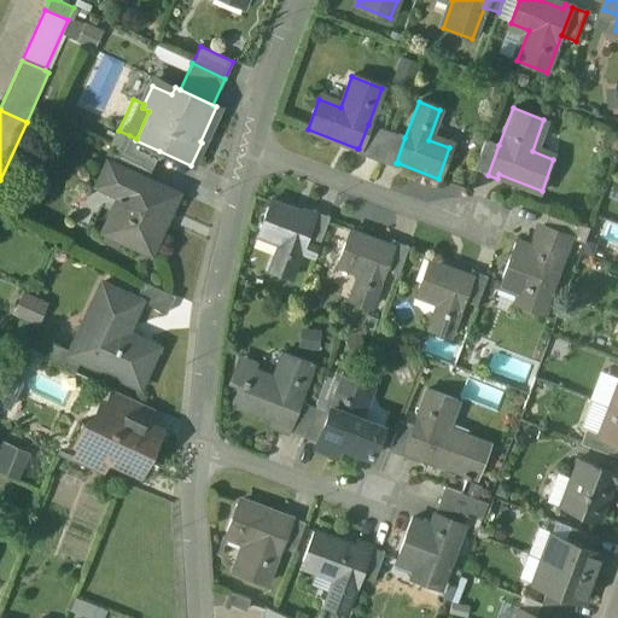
[(392,133),(368,124),(359,149),(357,149),(356,153),(380,163),(392,133)]
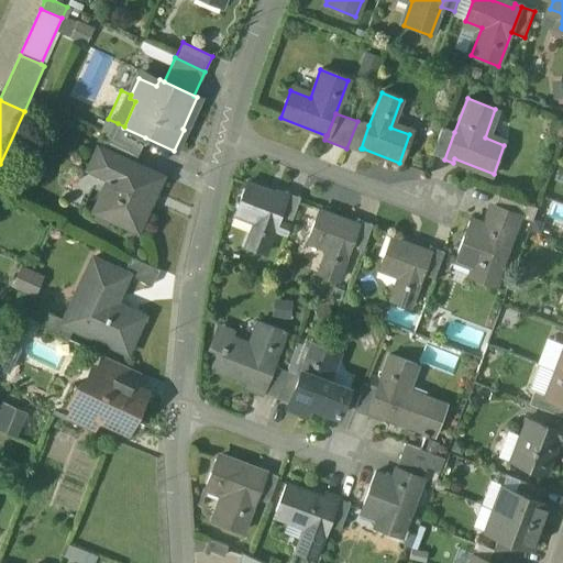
[(108,119),(100,133),(106,135),(111,138),(118,123),(108,119)]
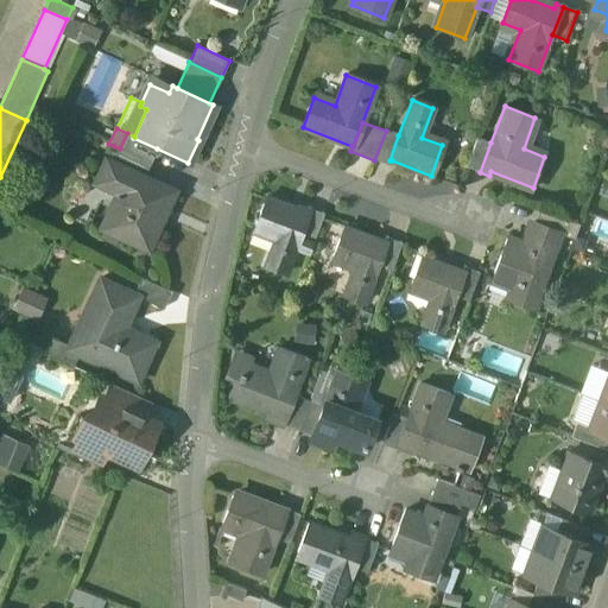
[(398,135),(386,131),(374,160),(390,166),(392,160),(390,160),(398,135)]
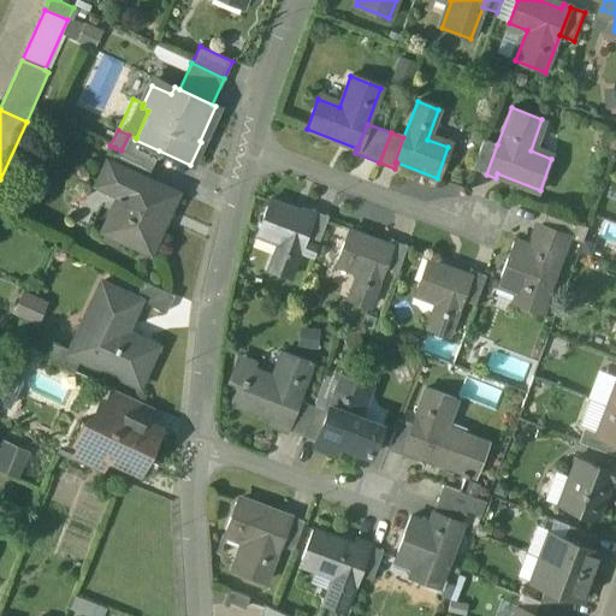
[(159,150),(135,140),(136,138),(129,135),(122,150),(153,165),(159,150)]
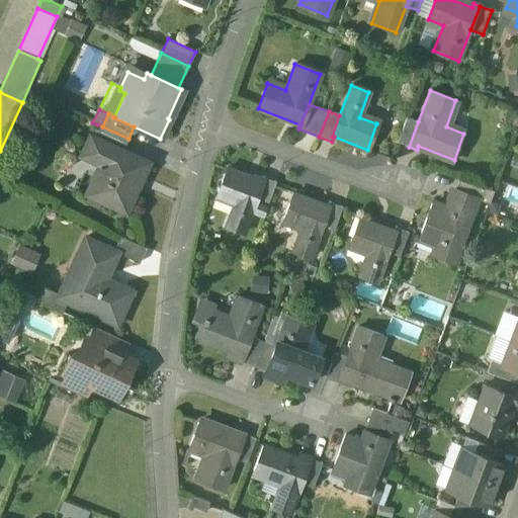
[(418,121),(406,117),(397,143),(409,147),(418,121)]
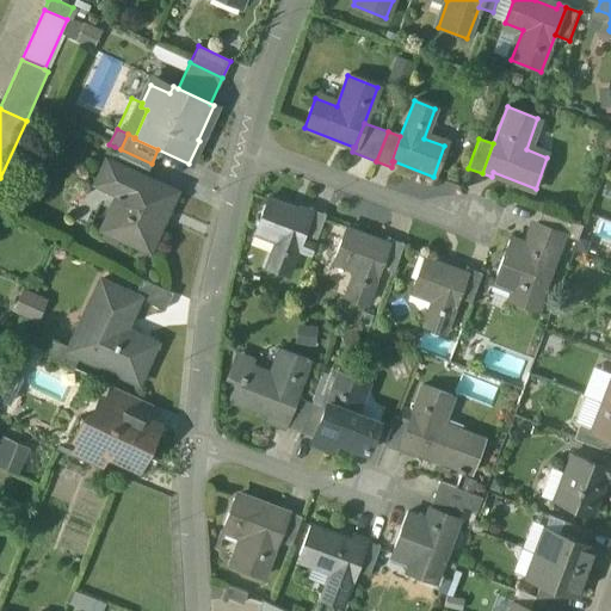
[(121,149),(115,147),(109,160),(144,177),(152,164),(121,149)]
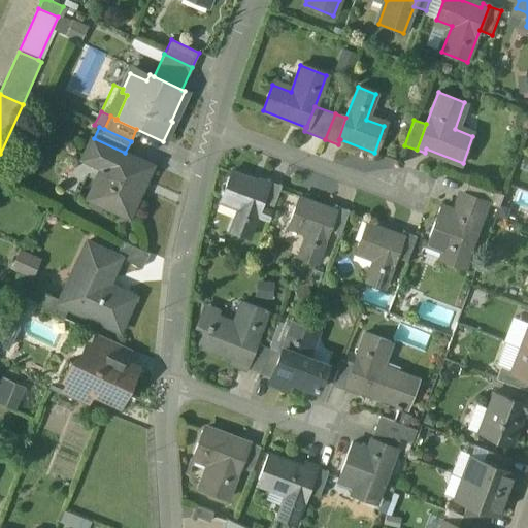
[(94,138),(90,137),(80,158),(100,167),(87,198),(128,217),(152,164),(125,153),(94,138)]
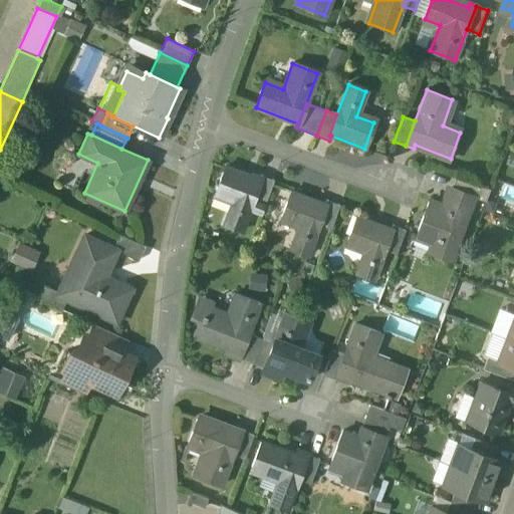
[(260,180),(224,166),(214,191),(232,198),(223,224),(241,230),(252,201),(260,180)]
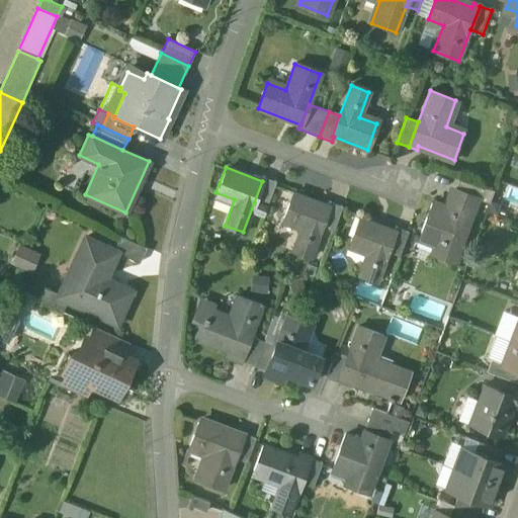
[(262,181),(254,202),(266,206),(276,181),(264,176),(262,181)]
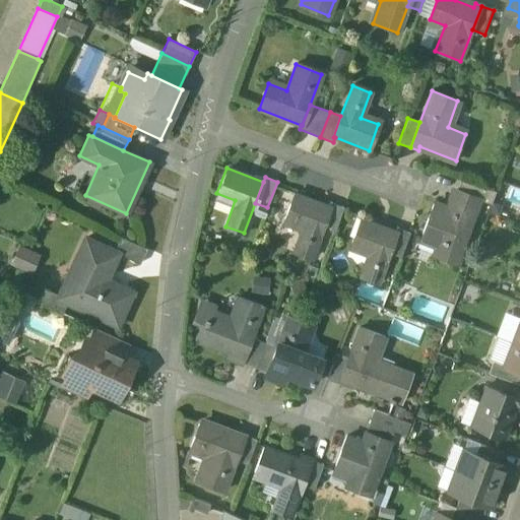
[(497,192),(463,179),(459,191),(481,199),(481,200),(493,204),(497,192)]
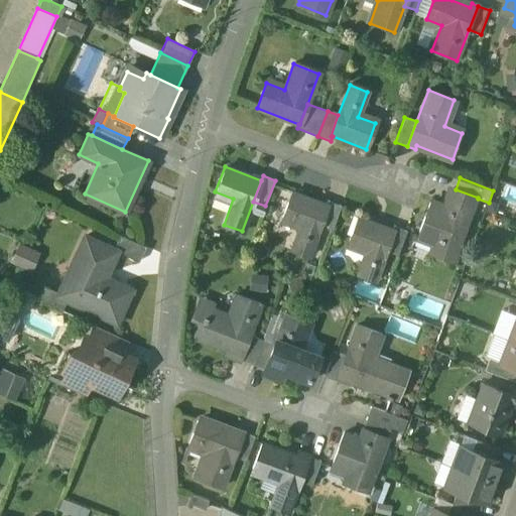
[(456,189),(454,188),(449,200),(474,209),(478,199),(478,198),(456,189)]
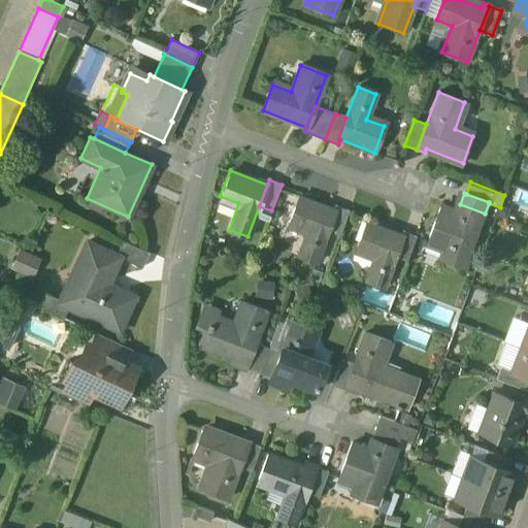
[(335,210),(298,196),(288,222),(306,229),(296,256),(315,263),(327,231),(335,210)]
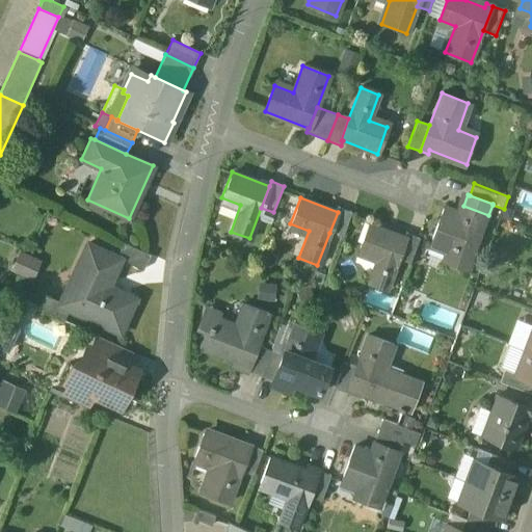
[(488,215),(463,206),(459,215),(444,209),(431,242),(447,247),(443,261),(468,270),(488,215)]
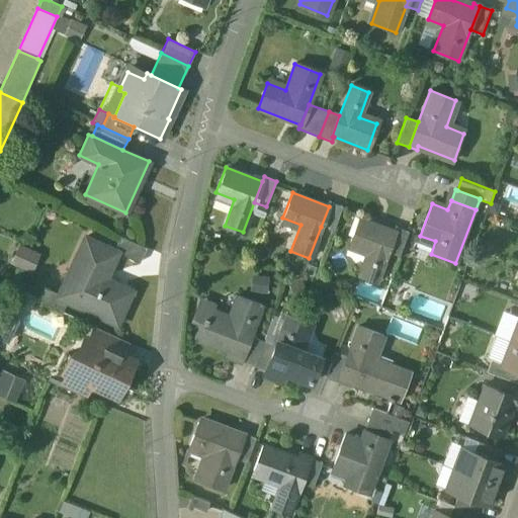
[(342,206),(331,201),(329,206),(321,227),(333,232),(342,206)]
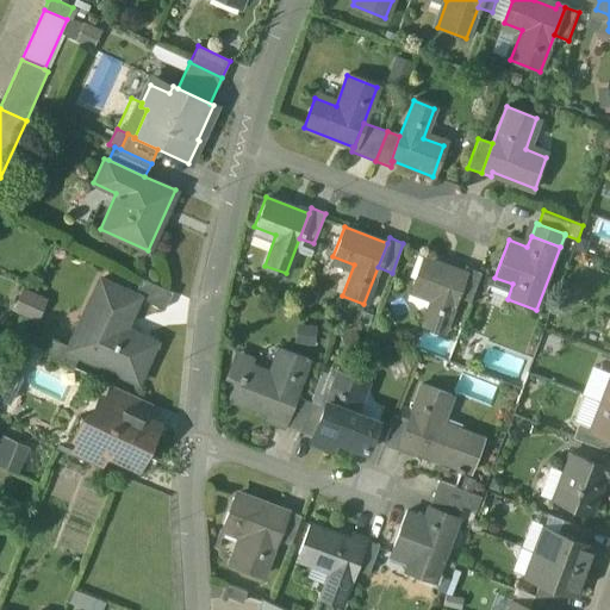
[(464,272),(422,256),(410,286),(431,294),(419,324),(441,332),(455,297),(464,272)]
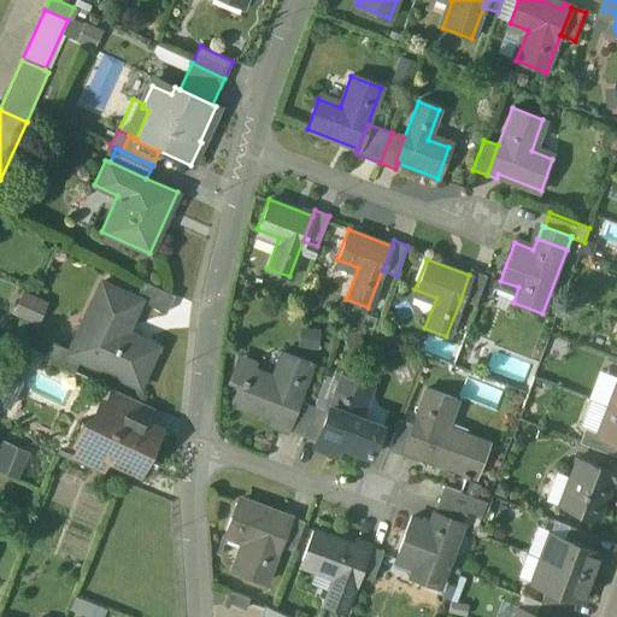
[(487,276),(471,270),(469,275),(460,300),(476,306),(487,276)]
